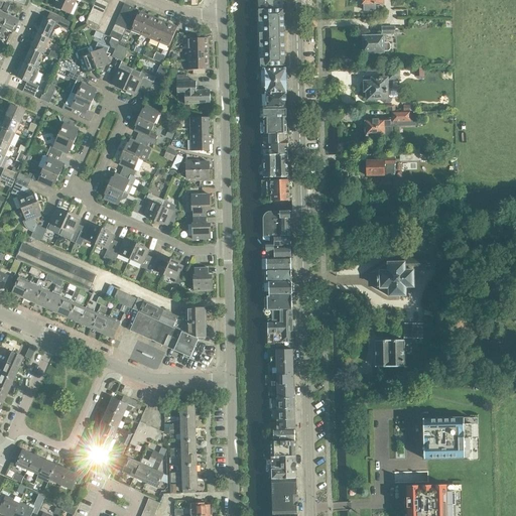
[(71,14),(76,2),(71,0),(56,0),(54,6),(71,14)]
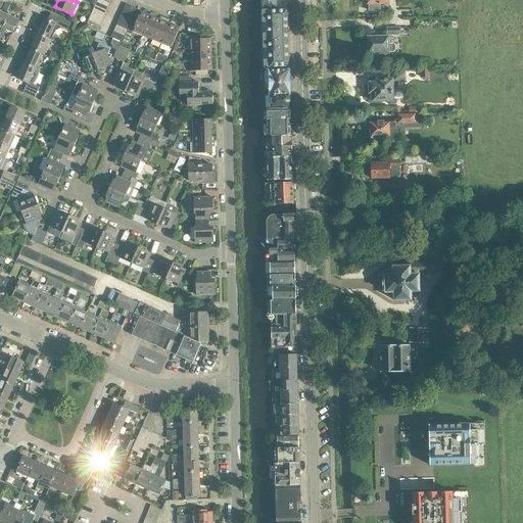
[(107,9),(109,3),(103,0),(97,0),(96,4),(107,9)]
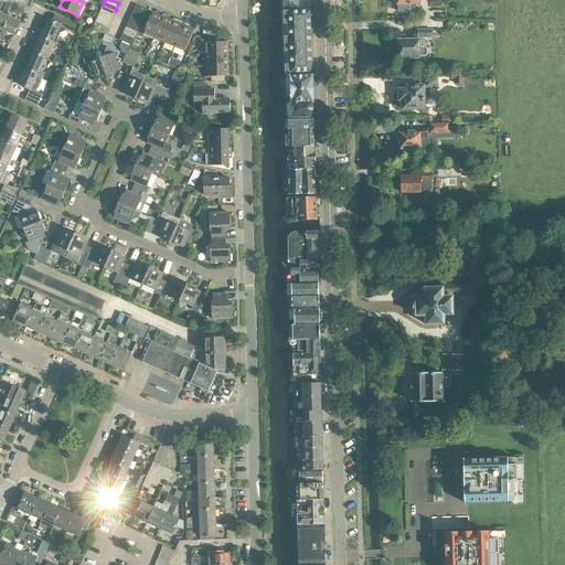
[(284,0),(285,10),(299,10),(298,0),(284,0)]
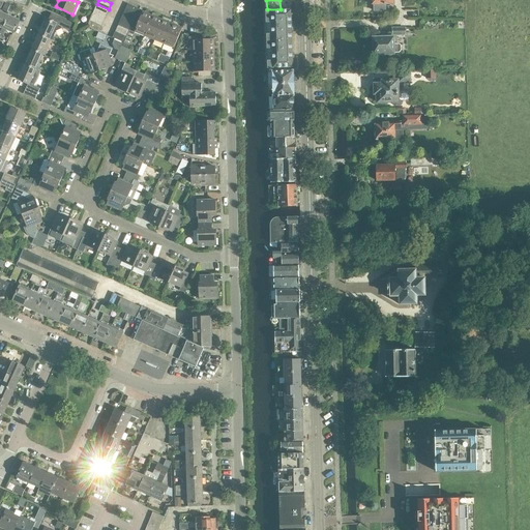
[(373,0),(374,12),(386,12),(386,3),(391,3),(393,1),(392,0),(373,0)]
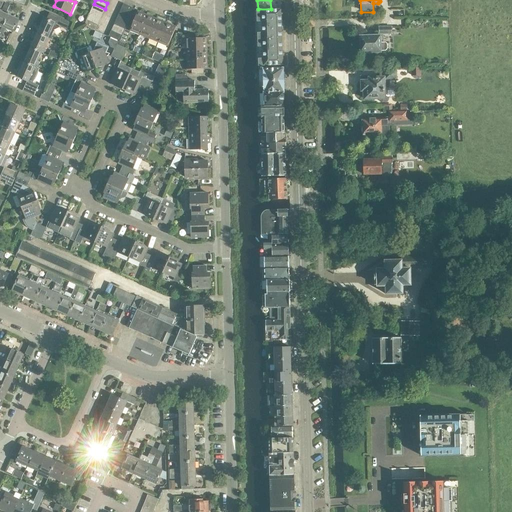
[(102,14),(105,9),(94,4),(91,9),(102,14)]
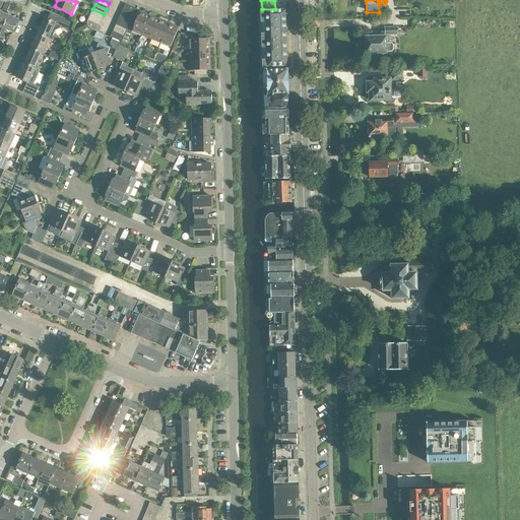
[(134,14),(136,9),(125,4),(123,9),(134,14)]
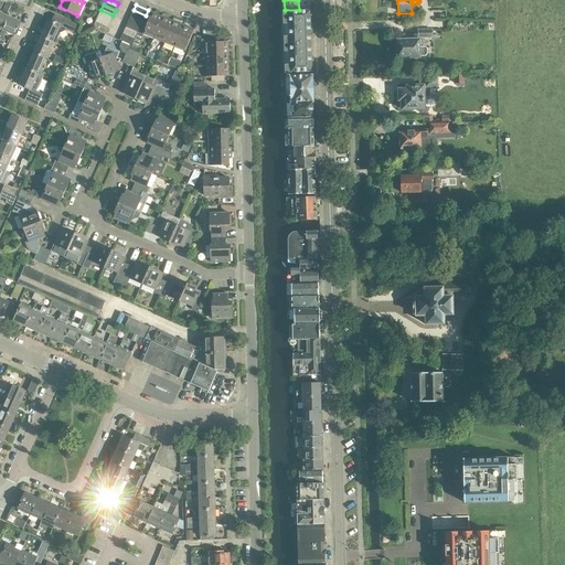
[(110,21),(113,16),(100,10),(98,16),(110,21)]
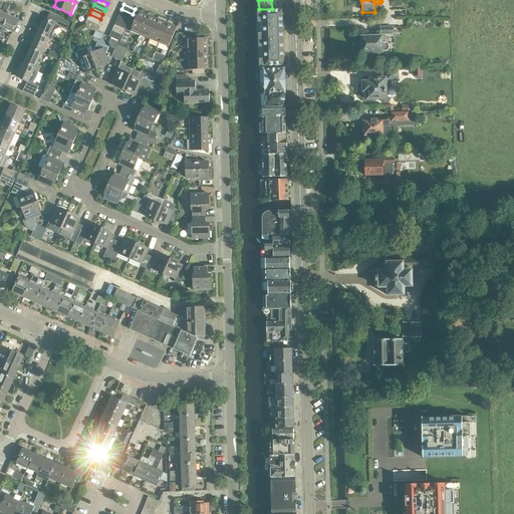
[(130,19),(133,14),(121,9),(119,14),(130,19)]
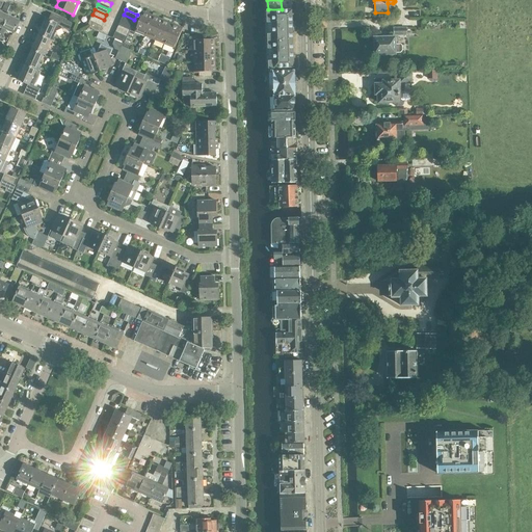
[(282,9),(268,9),(269,68),(294,67),(292,9),(282,9)]
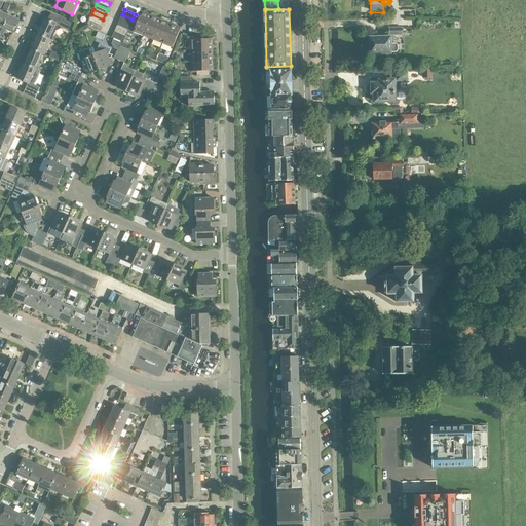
[(143,35),(151,15),(141,11),(134,32),(143,35)]
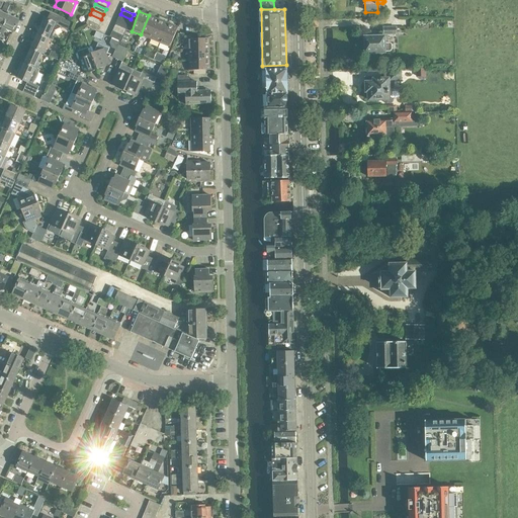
[(71,23),(51,14),(48,20),(45,18),(37,33),(49,38),(52,39),(55,31),(53,29),(56,24),(68,30),(71,23)]
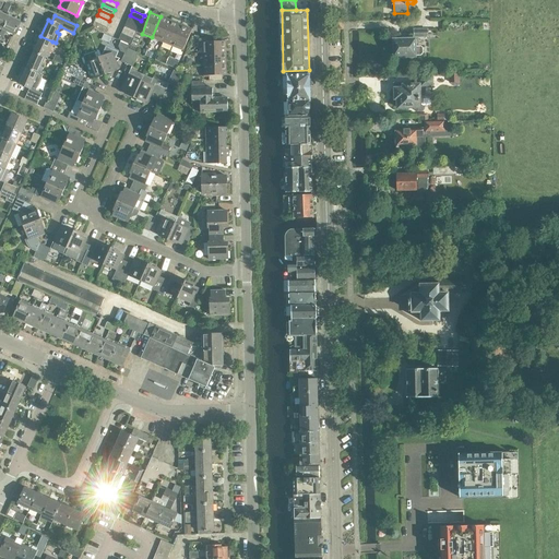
[(107,27),(109,21),(97,15),(95,22),(107,27)]
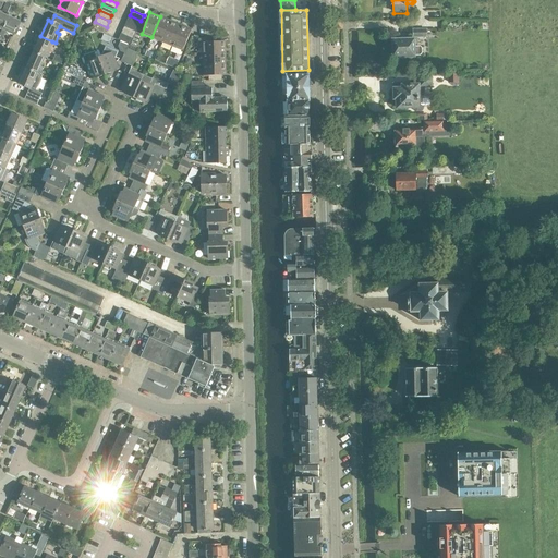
[(138,27),(141,21),(130,15),(126,22),(138,27)]
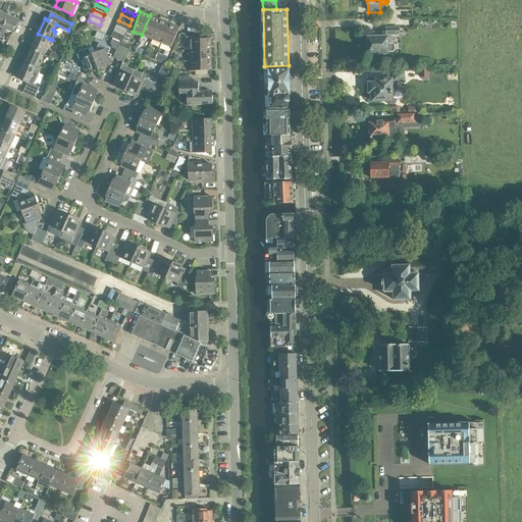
[(12,33),(18,20),(7,15),(1,28),(12,33)]
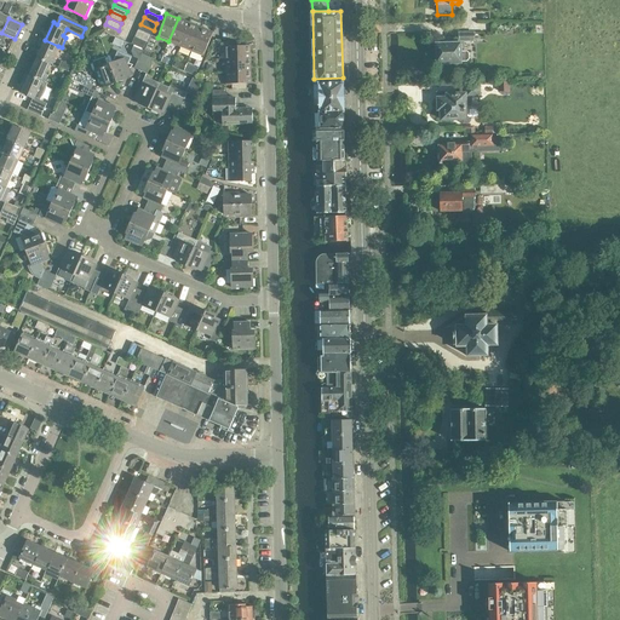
[(181,46),(190,23),(178,18),(168,41),(181,46)]
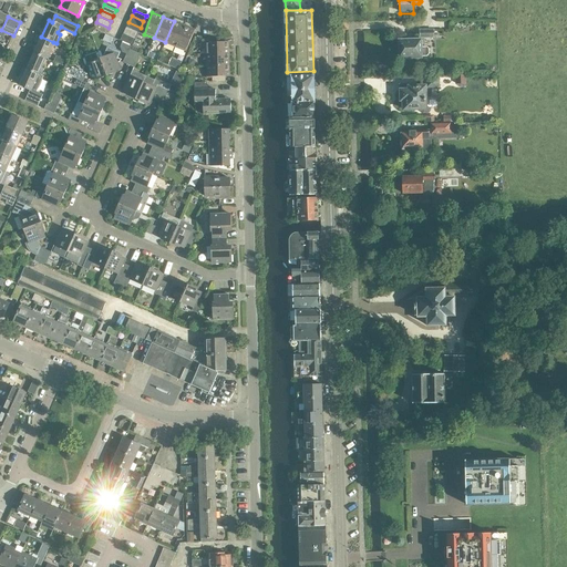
[(176,47),(184,26),(174,21),(165,42),(176,47)]
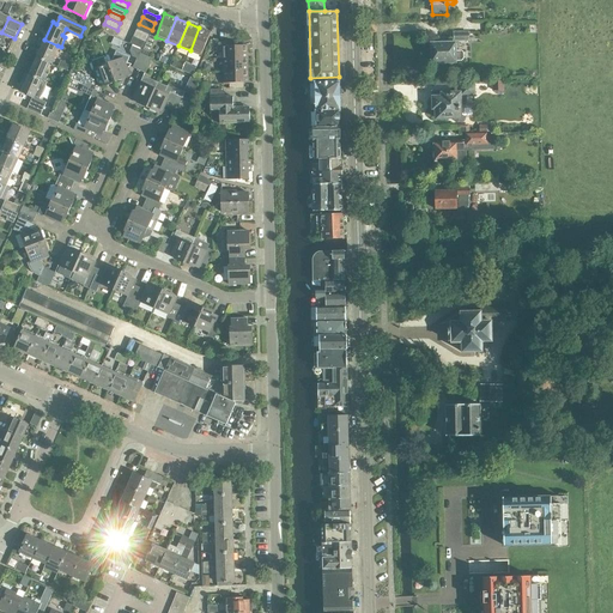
[(114,36),(117,30),(104,24),(101,30),(114,36)]
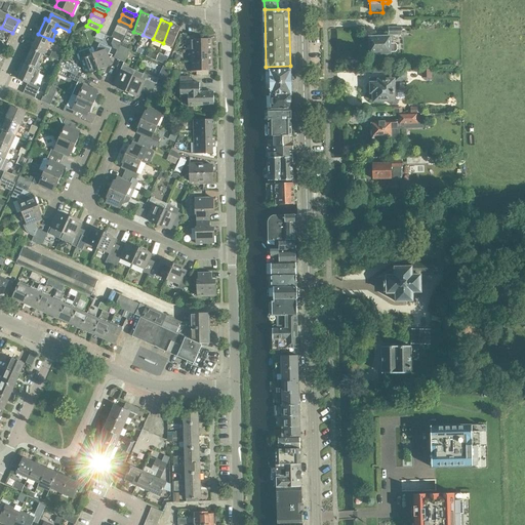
[(128,31),(130,26),(119,21),(117,26),(128,31)]
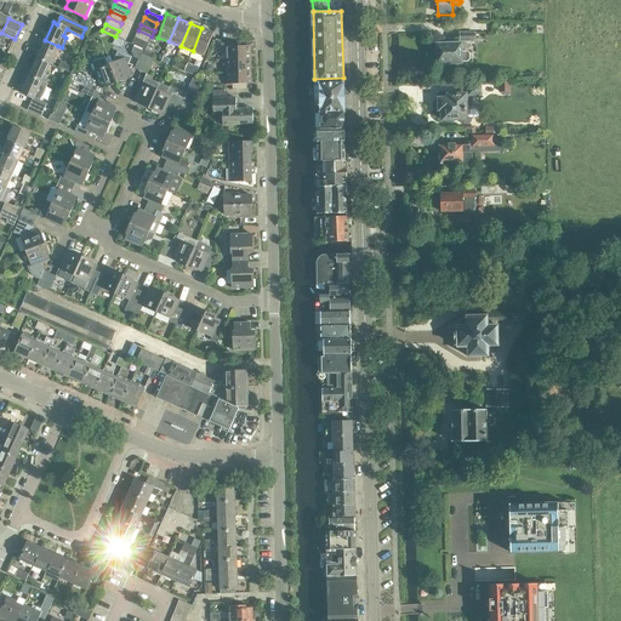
[(204,56),(214,33),(201,28),(193,51),(204,56)]
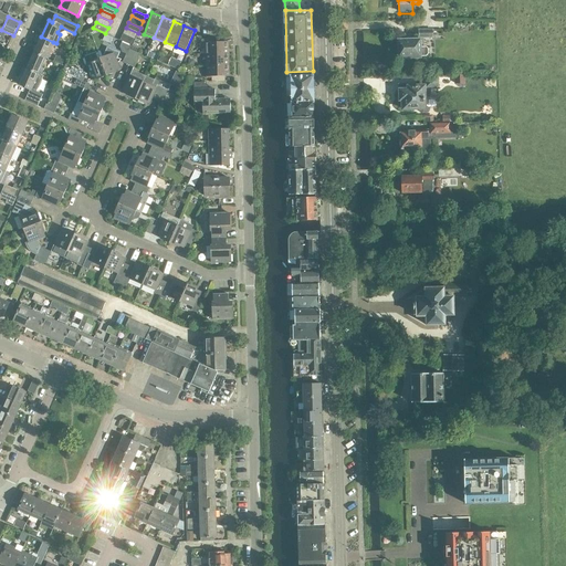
[(135,39),(138,33),(126,28),(123,34),(135,39)]
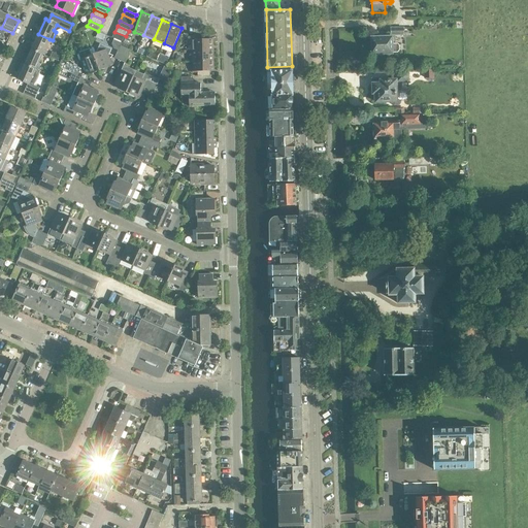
[(390,36),(403,36),(403,28),(390,28),(390,36)]
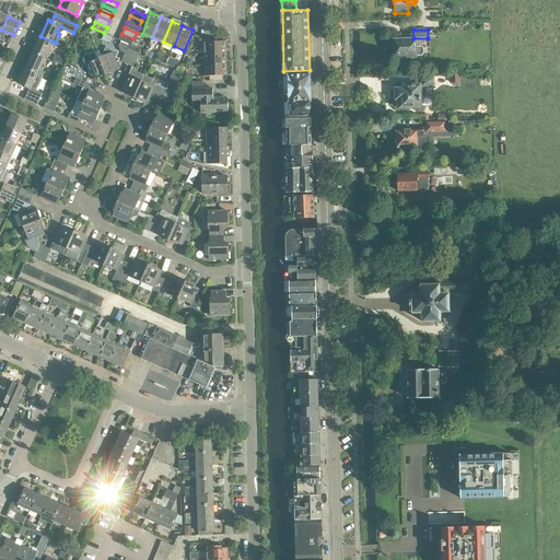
[(130,45),(131,45),(133,38),(121,34),(119,39),(129,44),(130,45)]
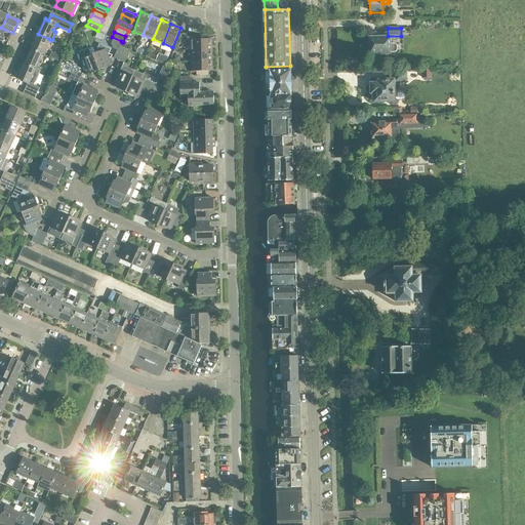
[(45,54),(49,46),(47,45),(49,39),(38,34),(32,48),(43,53),(45,54)]
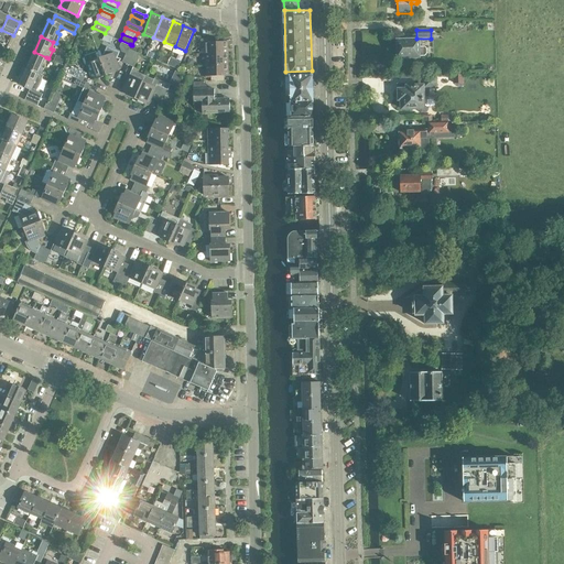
[(213,42),(213,38),(205,38),(206,53),(229,53),(228,42),(213,42)]
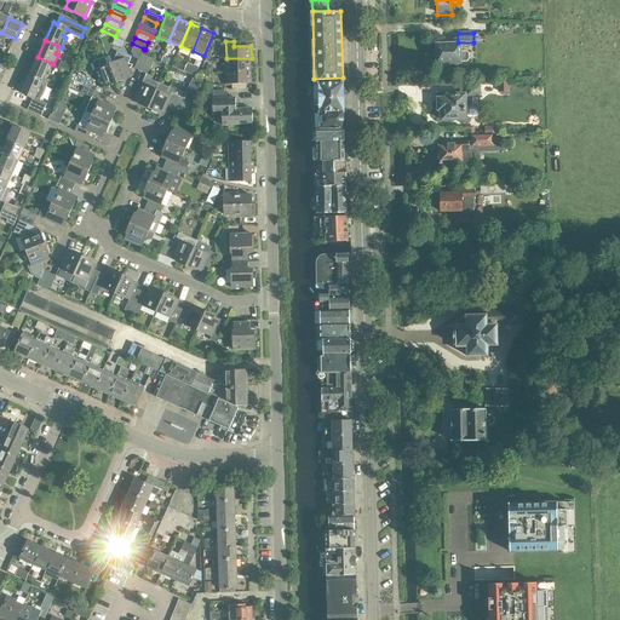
[(141,72),(148,56),(142,53),(143,49),(132,44),(131,46),(135,57),(139,59),(135,68),(141,72)]
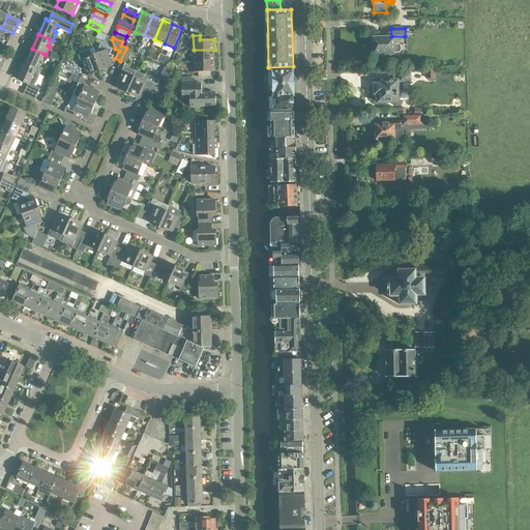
[(395,43),(395,37),(374,38),(374,54),(376,54),(376,55),(392,55),(391,53),(399,53),(401,50),(401,46),(399,43),(395,43)]
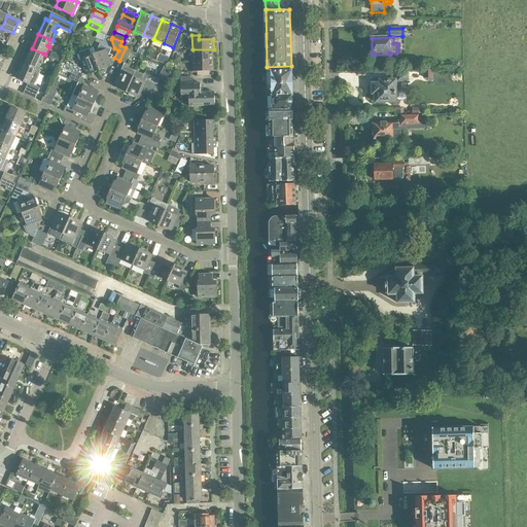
[(100,70),(108,67),(108,66),(112,65),(108,56),(111,49),(100,43),(96,54),(94,55),(100,70)]
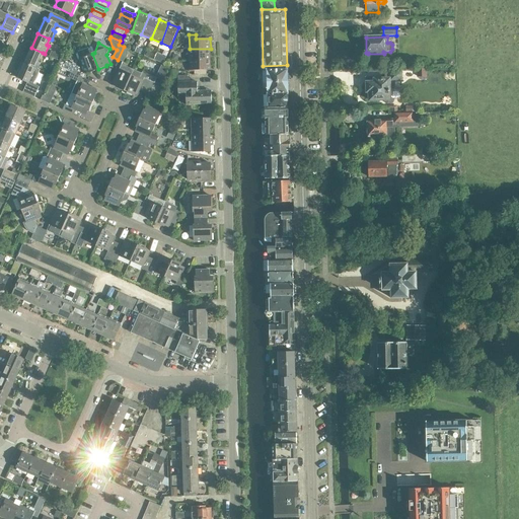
[(123,62),(129,49),(126,48),(124,47),(118,60),(123,62)]
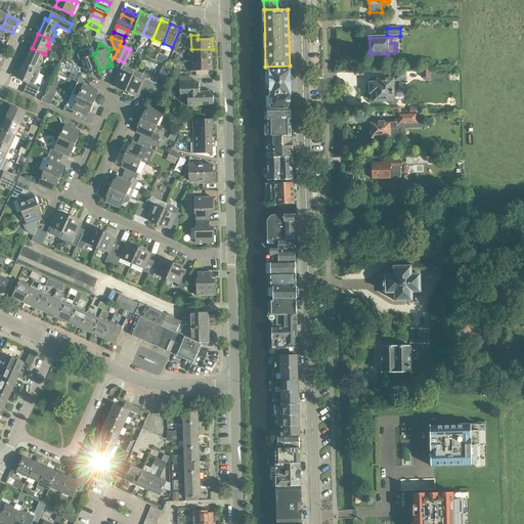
[(142,56),(144,49),(139,47),(136,53),(142,56)]
